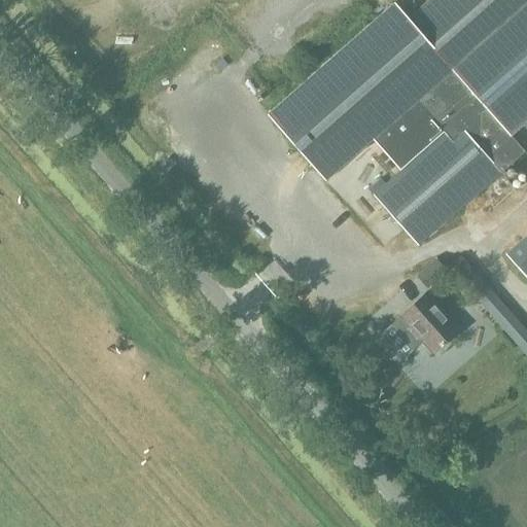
[(324,180),(345,163),(373,139),(400,171),(373,195),(417,245),(524,152),(510,136),(526,120),(526,0),(427,0),(408,19),(394,3),(267,114),(324,180)]
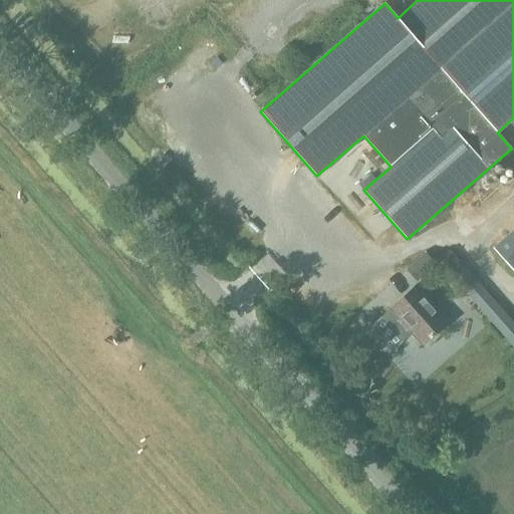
[(513,229),(492,248),(513,272),(513,229)]
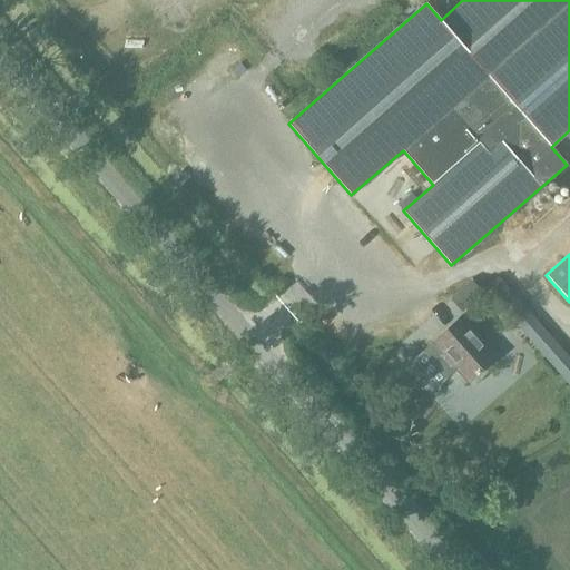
[(452,300),(462,312),(482,294),(472,283),(452,300)]
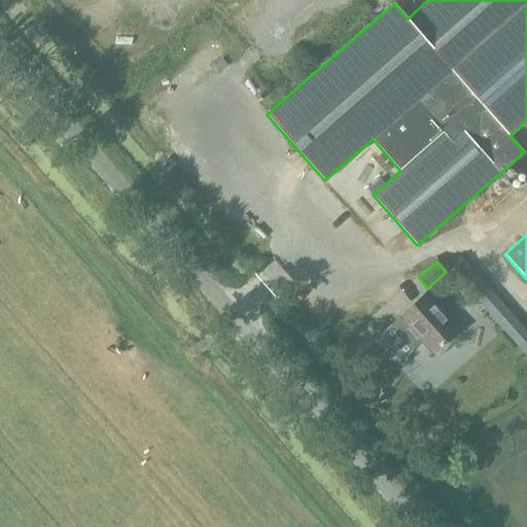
[(526,352),(526,326),(492,288),(479,301),(526,352)]
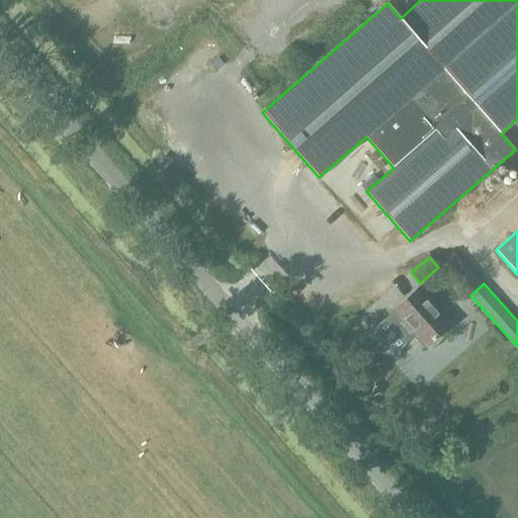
[(394,311),(425,347),(451,324),(419,287),(394,311)]
